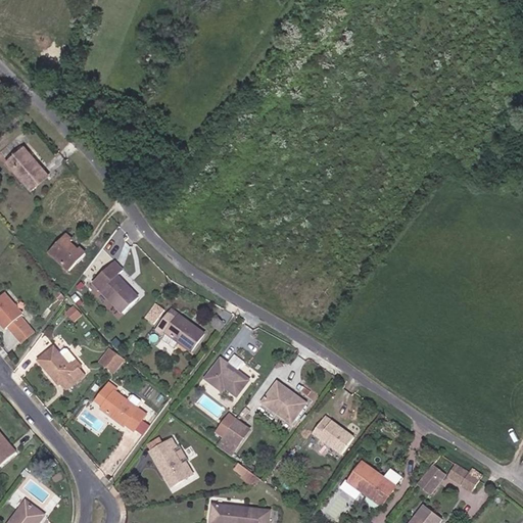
[(19,152),(3,167),(30,195),(45,180),(19,152)]
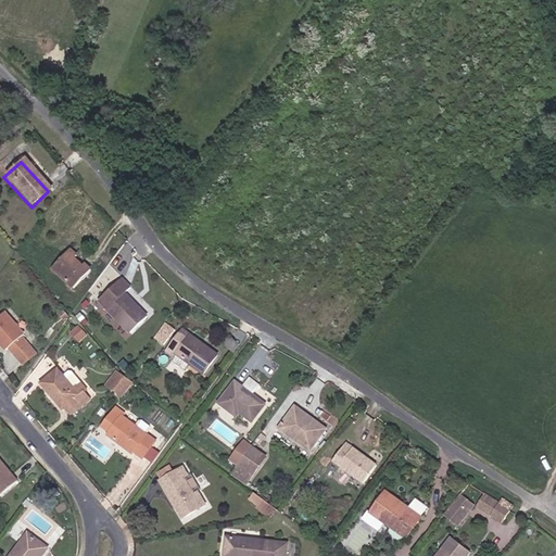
[(73,260),(66,253),(48,270),(68,293),(88,275),(80,267),(77,270),(70,262),(73,260)]
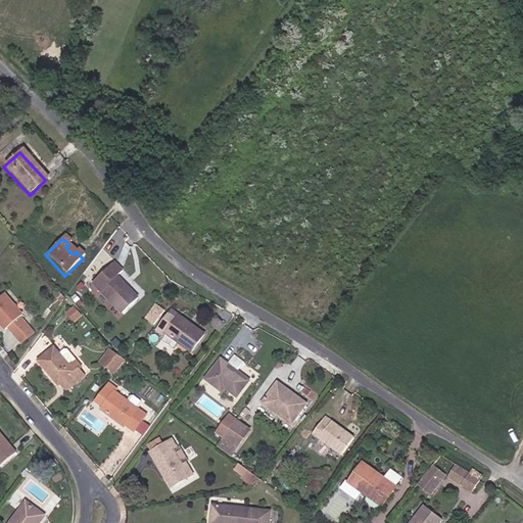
[(117,313),(135,295),(115,276),(120,272),(111,263),(90,285),(117,313)]
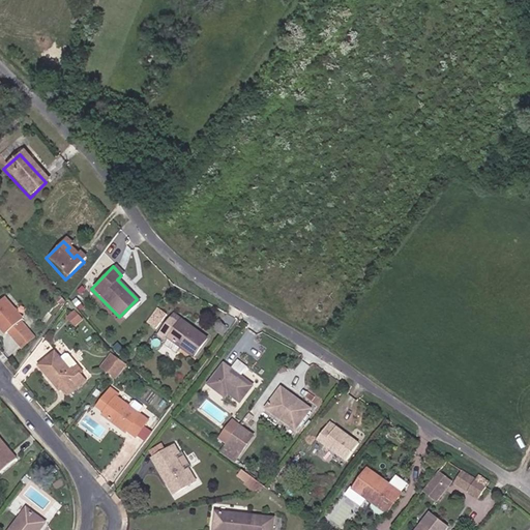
[(18,322),(0,299),(0,334),(1,333),(6,341),(19,331),(13,325),(18,322)]
